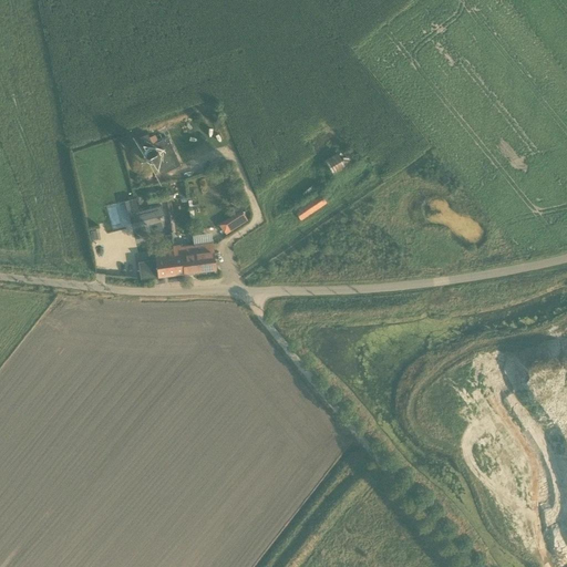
[(147,164),(152,165),(155,174),(162,172),(165,173),(181,166),(167,138),(152,145),(147,135),(140,138),(145,151),(143,154),(143,158),(145,162),(147,164)]
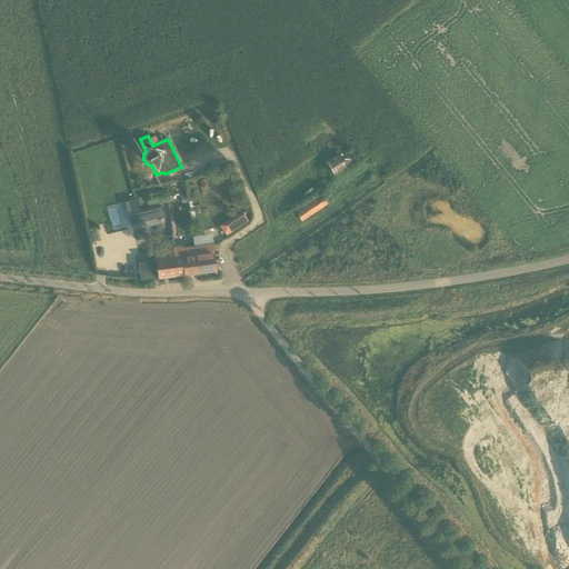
[(340,158),(338,153),(325,161),(333,177),(357,163),(350,152),(340,158)]
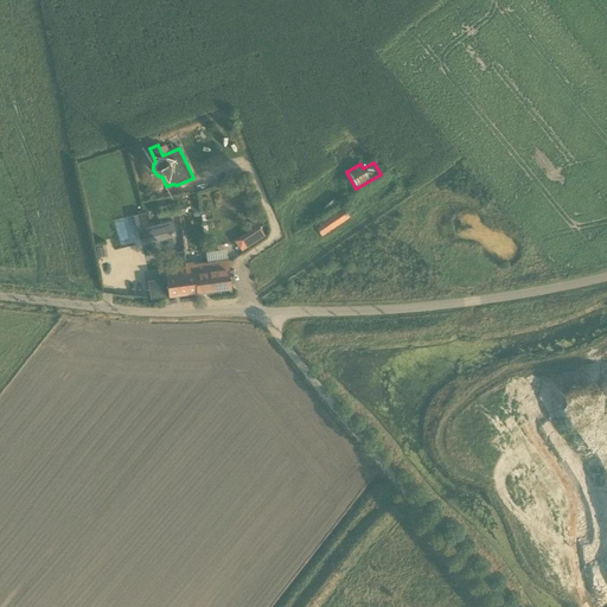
[(155,209),(157,210),(147,211),(148,219),(158,218),(184,215),(183,204),(155,209)]
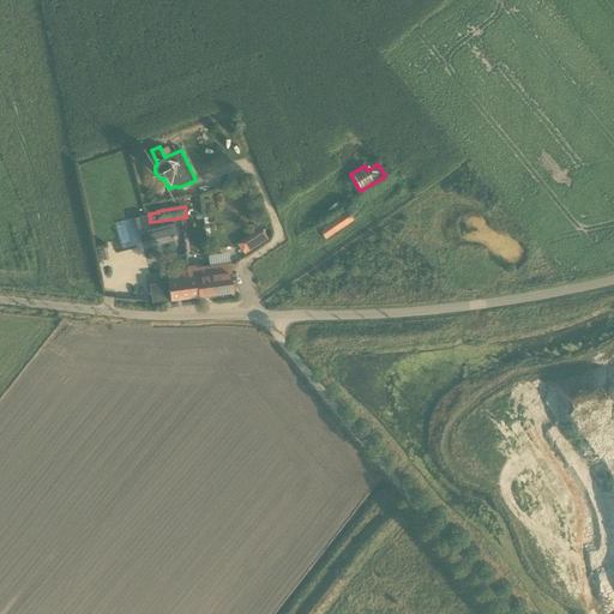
[(353,209),(348,212),(344,208),(317,227),(325,239),(353,220),(351,217),(356,214),(353,209)]
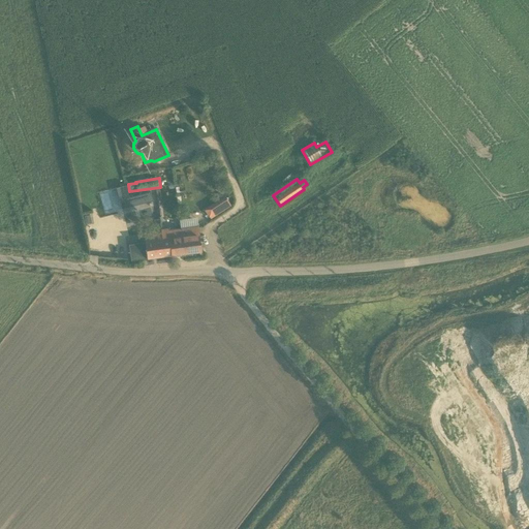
[(125,185),(116,188),(122,210),(131,207),(153,201),(153,199),(151,191),(129,197),(128,195),(125,185)]
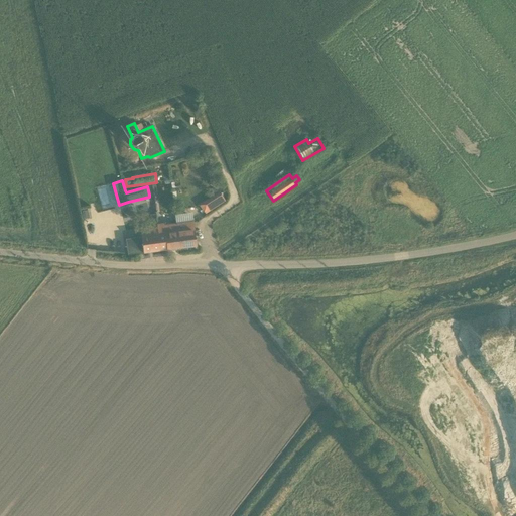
[(226,201),(220,192),(215,196),(216,198),(206,204),(211,211),(226,201)]
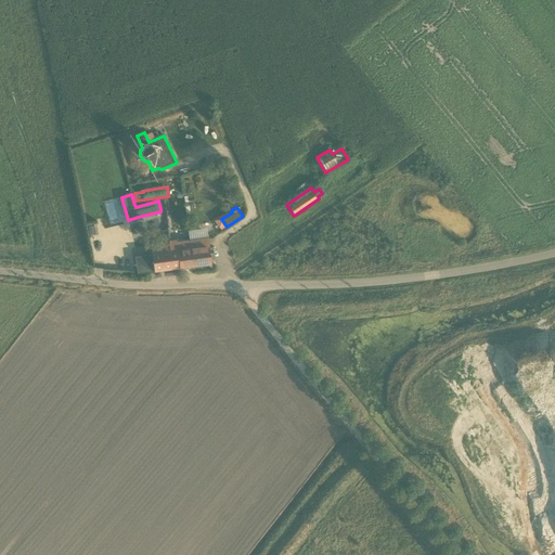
[(193,267),(211,265),(206,228),(189,231),(190,240),(193,267)]
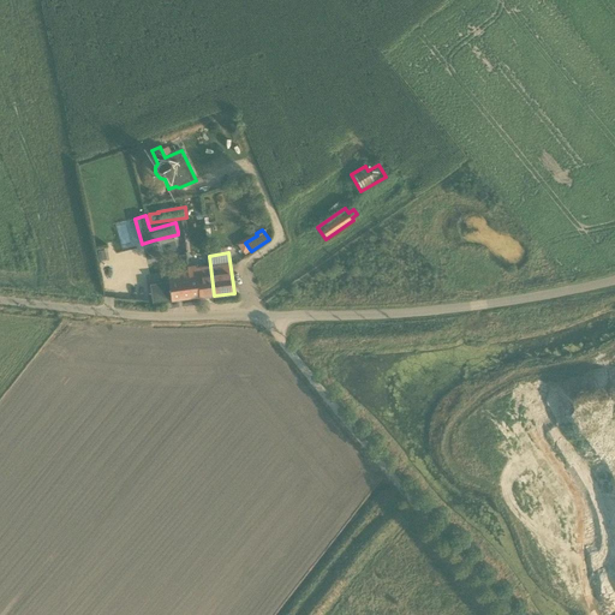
[(186,268),(187,273),(187,280),(192,279),(197,279),(198,298),(214,296),(210,266),(195,268),(195,267),(186,268)]
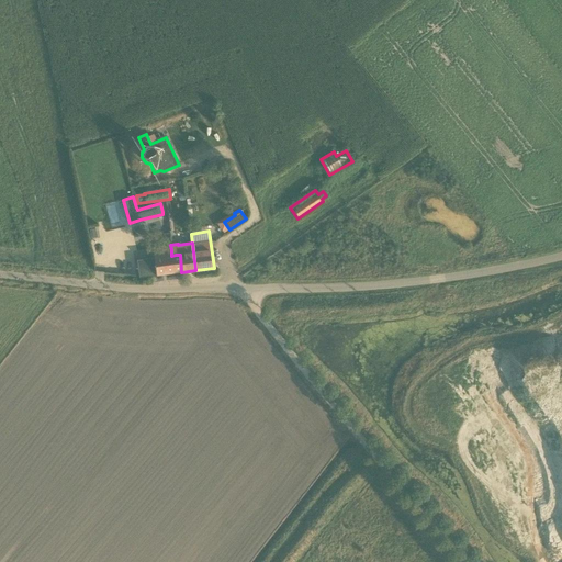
[(180,255),(176,255),(171,256),(171,249),(161,251),(154,253),(155,258),(145,259),(147,277),(156,276),(181,272),(180,255)]
